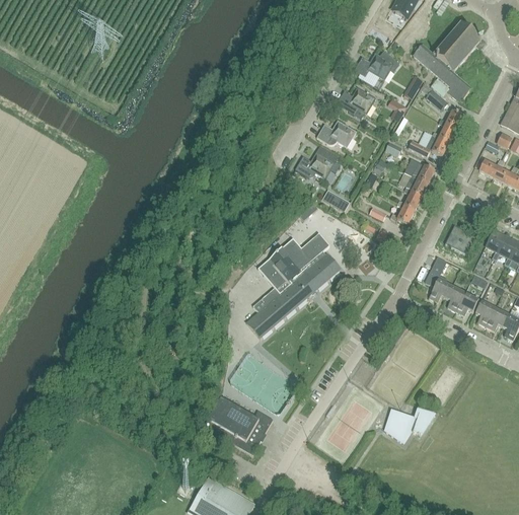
[(406,17),(417,0),(397,0),(392,9),(406,17)]
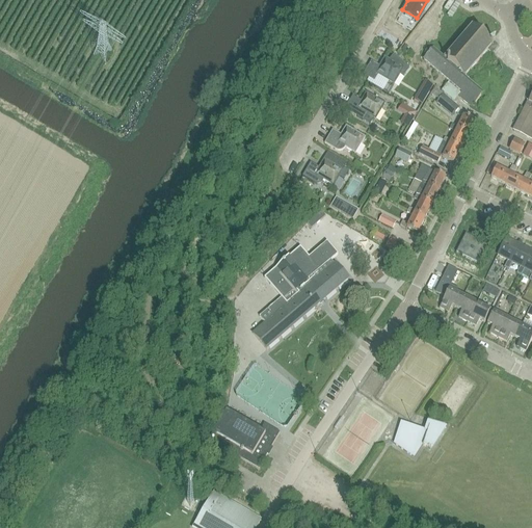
[(466,73),(464,72),(467,70),(467,71),(468,69),(470,67),(470,68),(471,67),(475,61),(476,60),(475,59),(480,54),(481,55),(481,54),(485,49),(486,49),(486,48),(486,47),(487,46),(488,48),(491,45),(489,43),(490,42),(491,43),(491,42),(489,40),(487,37),(487,38),(471,24),(470,24),(471,25),(469,27),(468,28),(466,30),(466,29),(464,30),(464,31),(460,36),(460,35),(459,36),(460,37),(455,43),(454,43),(450,49),(450,48),(449,49),(449,50),(448,51),(447,53),(446,54),(432,44),(426,52),(426,51),(424,53),(422,56),(435,68),(437,70),(434,73),(456,90),(458,87),(461,89),(460,89),(471,98),(470,98),(474,101),(483,89),(467,75),(464,73),(466,73)]
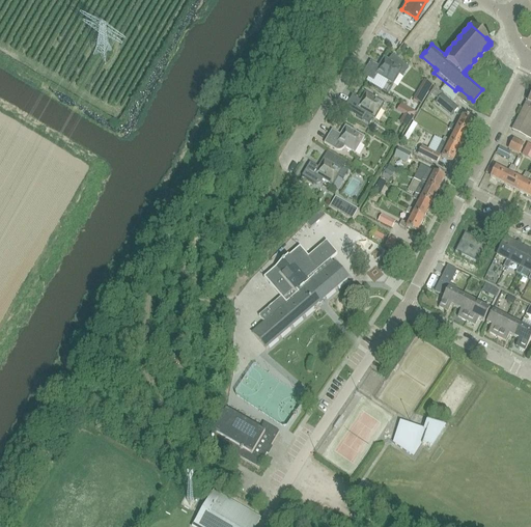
[(394,44),(398,38),(386,29),(382,34),(394,44)]
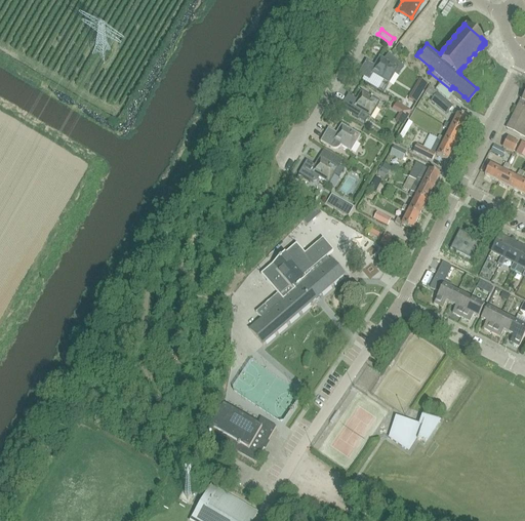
[(389,80),(394,72),(397,73),(403,64),(389,51),(385,56),(378,52),(373,62),(365,57),(358,71),(368,77),(372,71),(389,80)]
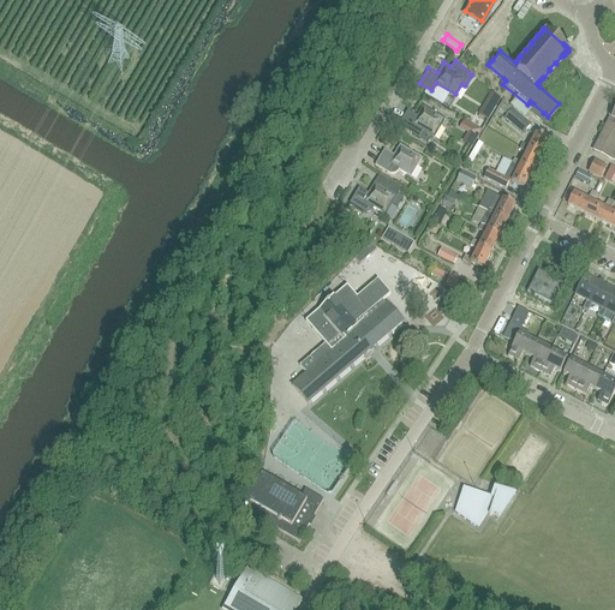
[(434,135),(445,115),(422,102),(416,113),(407,107),(398,123),(418,135),(423,129),(434,135)]
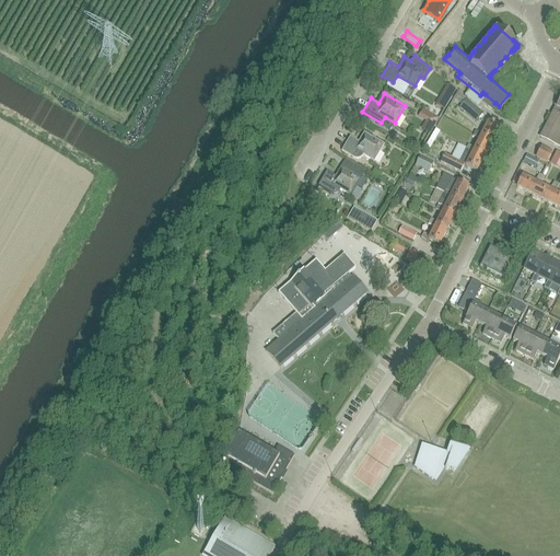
[(559,94),(540,135),(558,145),(559,140),(559,94)]
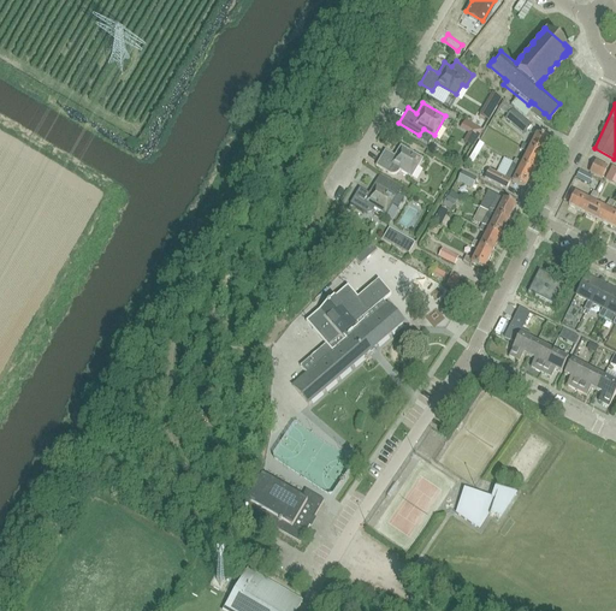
[(513,106),(505,114),(523,130),(531,122),(513,105),(513,106)]
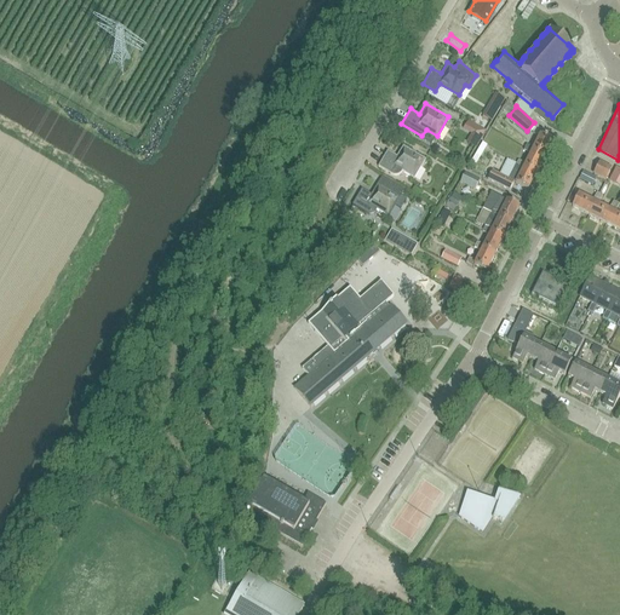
[(532,148),(544,154),(551,137),(539,131),(533,143),(526,142),(523,147),(530,150),(532,148)]
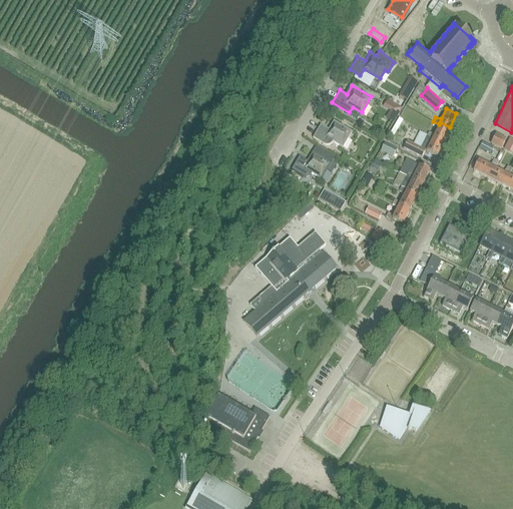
[(396,121),(408,126),(410,120),(398,115),(396,121)]
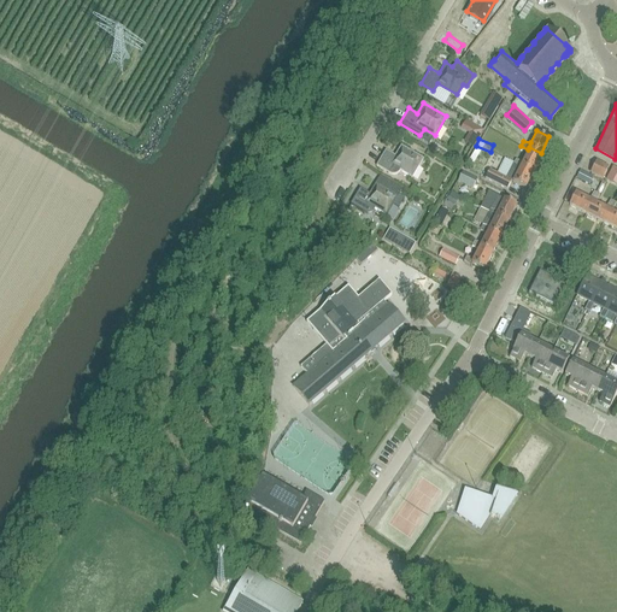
[(399,169),(400,168),(411,175),(423,156),(400,142),(394,152),(385,147),(376,163),(391,171),(393,171),(394,171),(397,170),(399,169)]
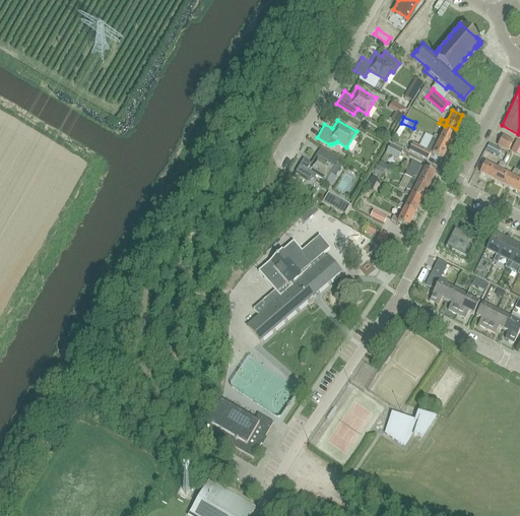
[(449,142),(456,129),(446,124),(445,126),(441,133),(434,132),(432,136),(438,139),(439,137),(449,142)]
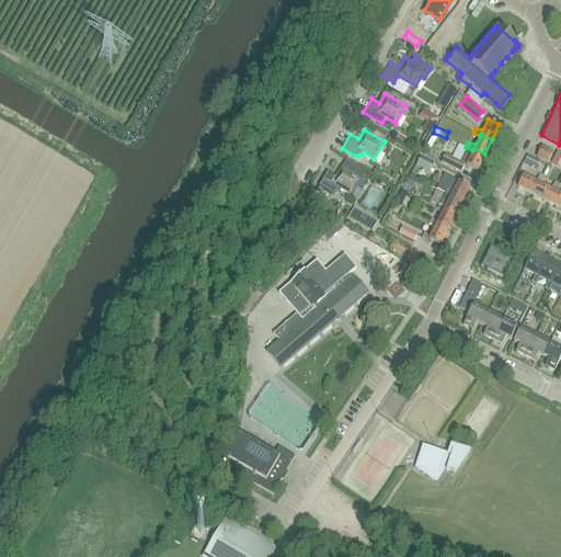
[(547,159),(552,150),(541,145),(537,155),(547,159)]
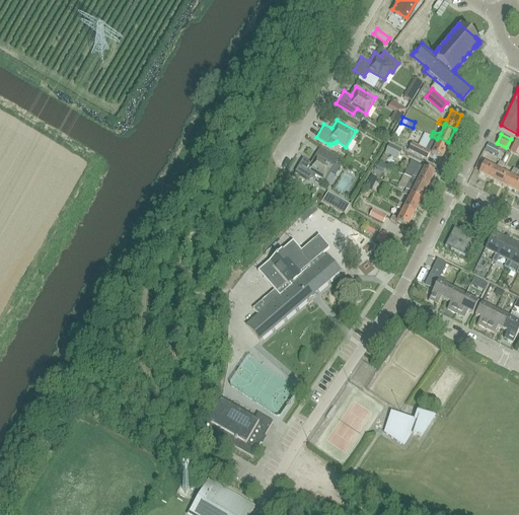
[(438,137),(437,139),(431,136),(425,147),(412,140),(408,147),(426,156),(429,150),(441,155),(448,142),(438,137)]
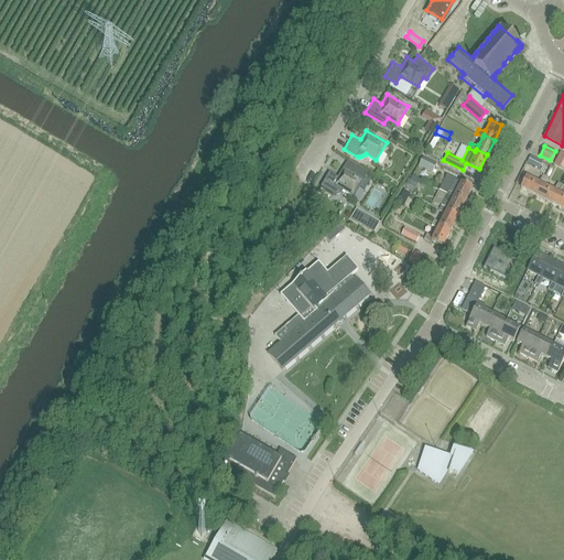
[(532,163),(537,154),(530,151),(525,160),(532,163)]
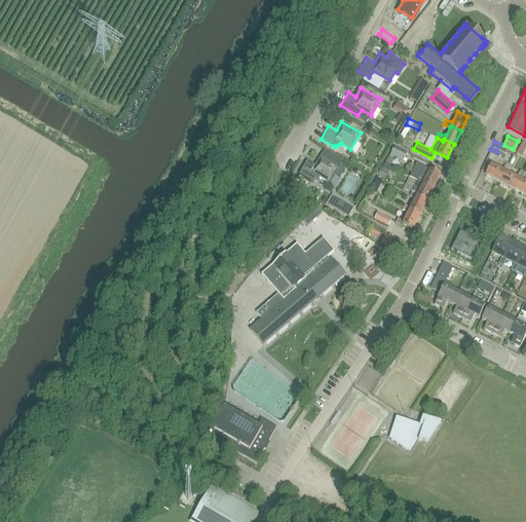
[(393,144),(389,151),(403,158),(407,151),(393,144)]
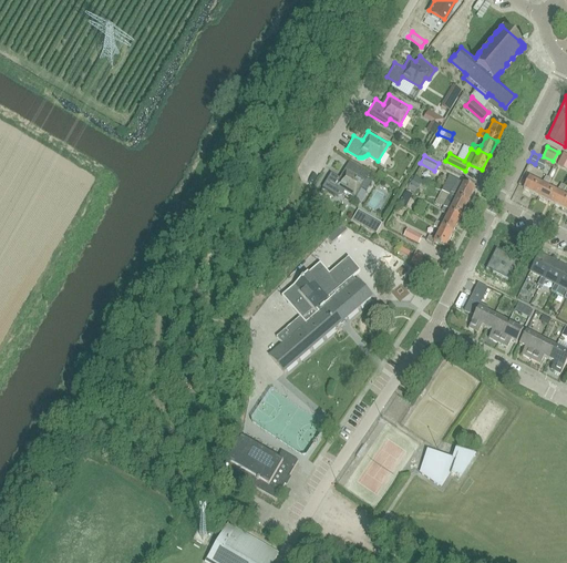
[(554,163),(553,162),(542,156),(538,164),(550,170),(554,163)]
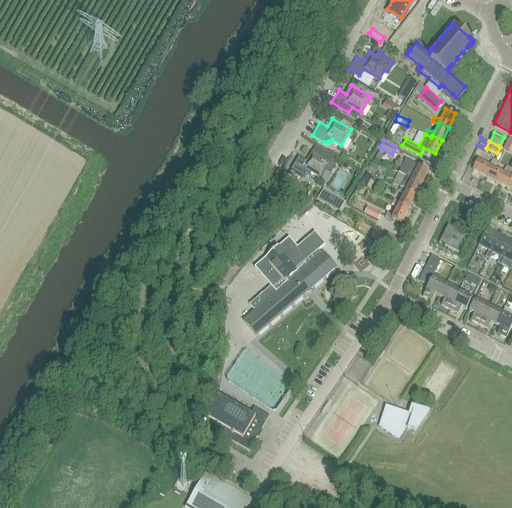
[(298,154),(290,166),(301,173),(303,174),(304,174),(306,174),(308,173),(309,172),(310,170),(320,176),(330,161),(311,150),(306,158),(298,154)]
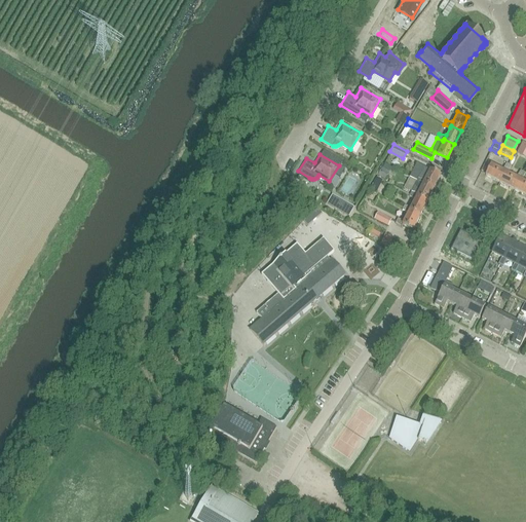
[(387,155),(382,164),(390,169),(396,159),(387,155)]
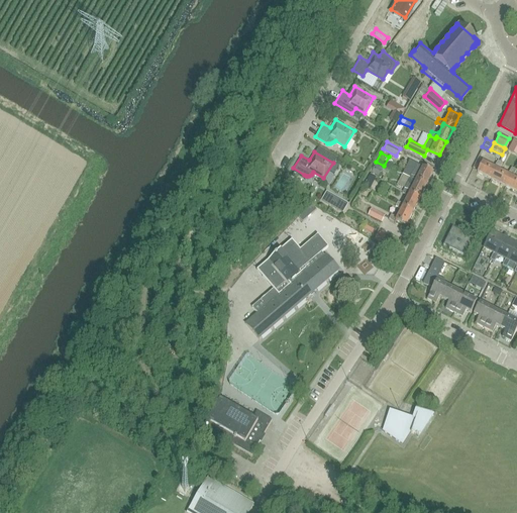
[(496,167),(499,168),(502,160),(497,158),(493,165),(482,160),(477,170),(491,177),(496,167)]
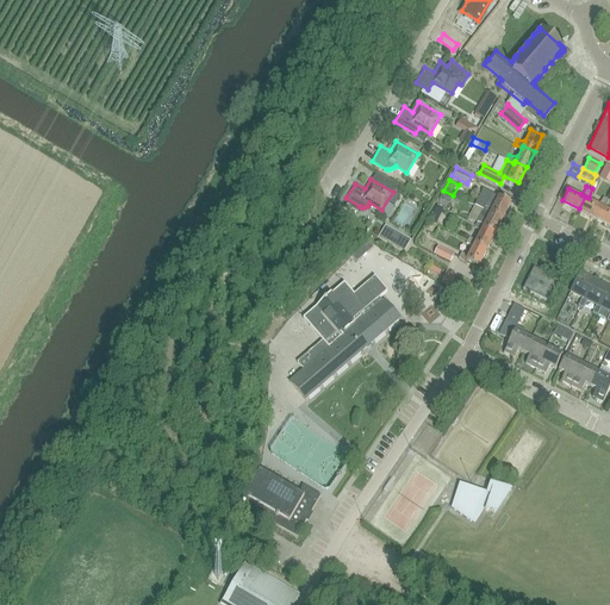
[(437,200),(446,205),(452,195),(442,191),(437,200)]
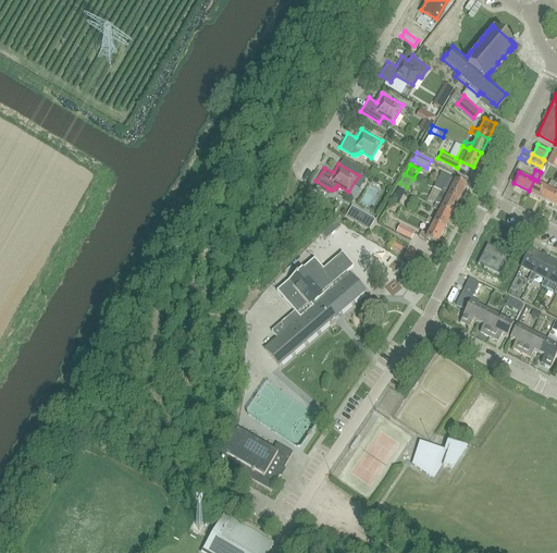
[(458,197),(466,182),(455,177),(448,174),(442,186),(440,191),(447,194),(448,192),(458,197)]
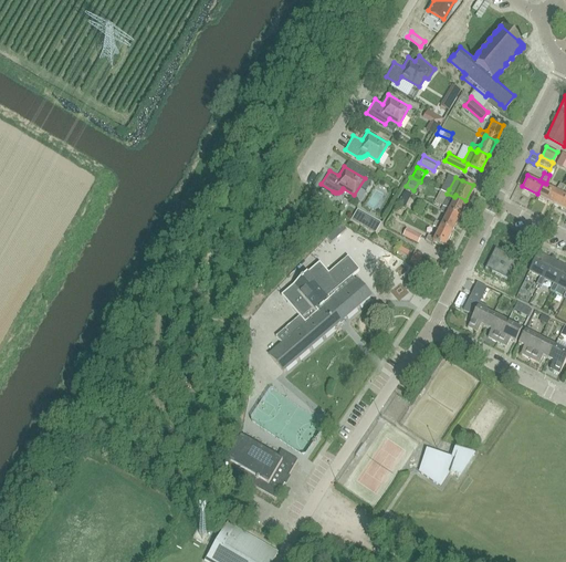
[(558,190),(561,191),(565,183),(559,180),(555,188),(546,184),(543,183),(537,194),(553,201),(558,190)]
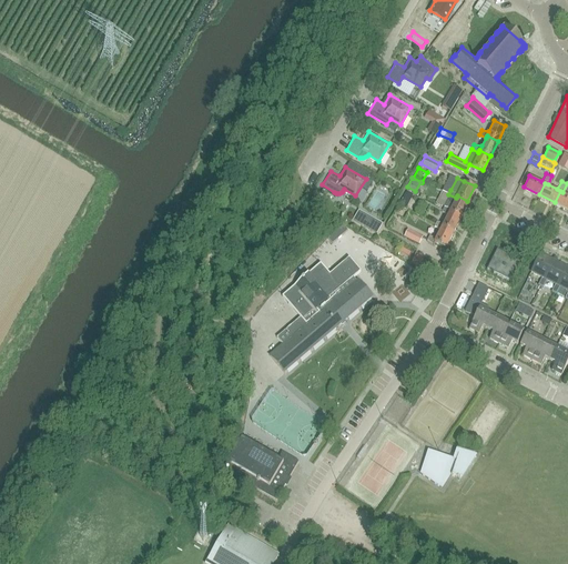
[(560,191),(555,202),(567,208),(567,193),(563,192),(560,191)]
